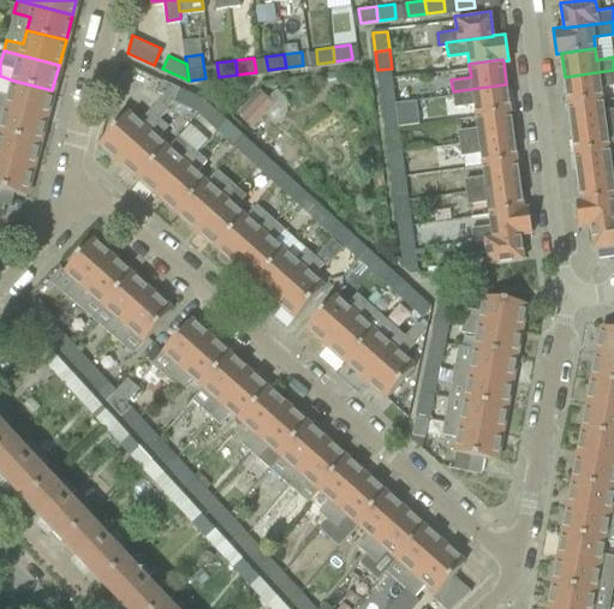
[(613,70),(565,77),(568,101),(601,97),(600,84),(613,82),(613,70)]
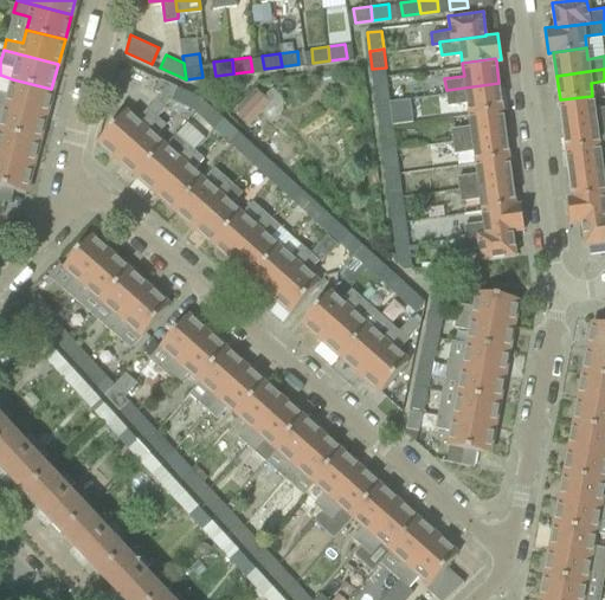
[(373,75),(377,100),(390,97),(387,73),(373,75)]
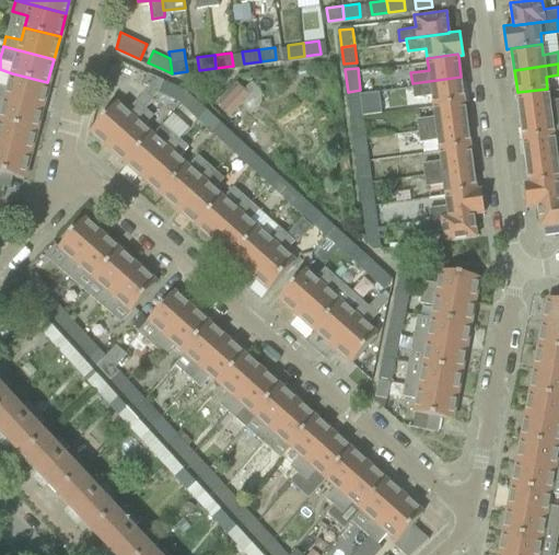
[(149,71),(143,82),(144,82),(159,89),(164,78),(149,71)]
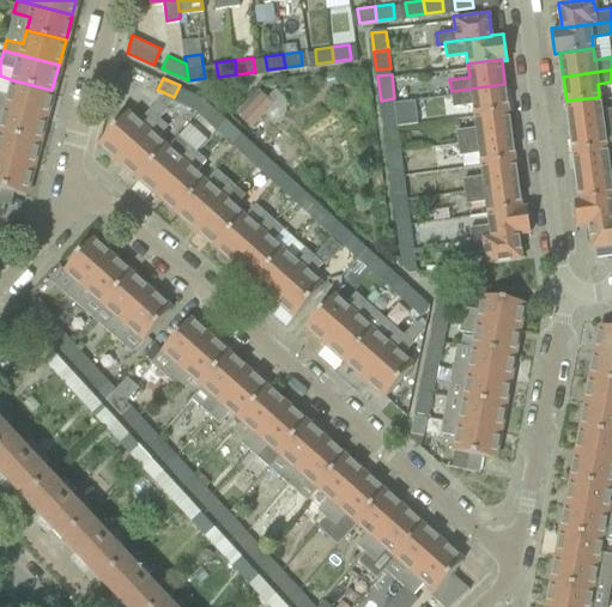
[(0,91),(0,103),(46,115),(52,90),(13,80),(10,93),(0,91)]
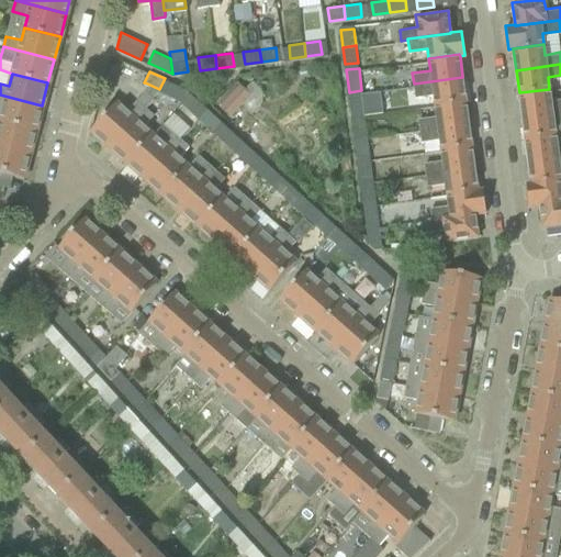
[(434,93),(435,103),(466,99),(462,77),(414,84),(415,96),(434,93)]
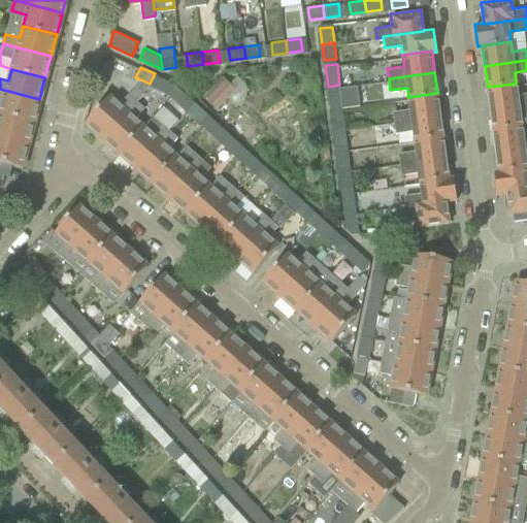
[(150,84),(150,85),(151,85),(163,91),(171,80),(155,73),(150,84)]
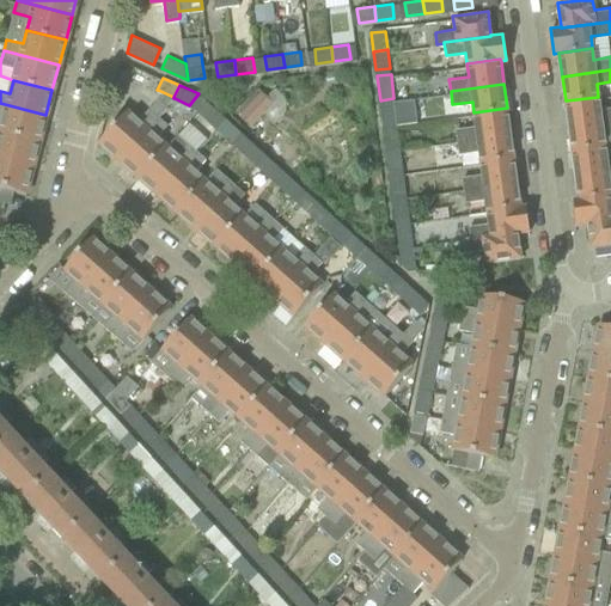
[(246,105),(239,114),(250,124),(274,101),(262,90),(258,86),(243,102),(246,105)]
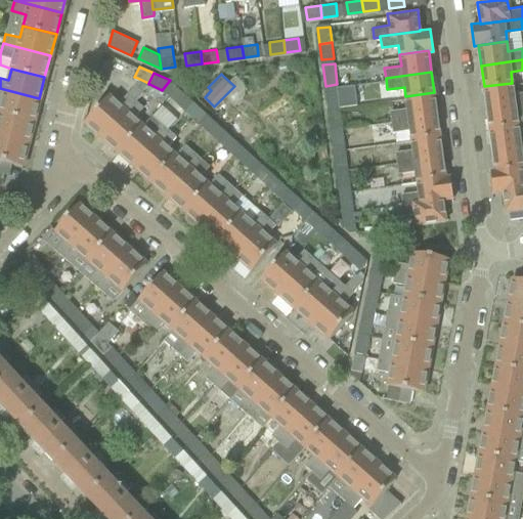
[(107,94),(85,120),(101,135),(134,98),(136,100),(143,91),(141,89),(135,83),(118,102),(107,94)]
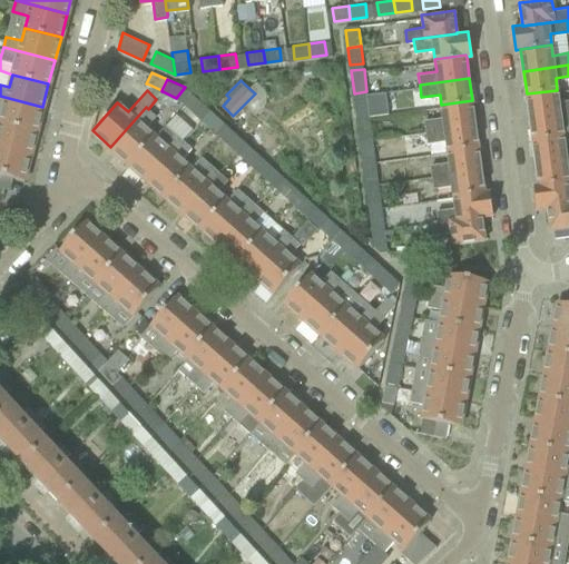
[(527,94),(529,116),(568,110),(568,98),(559,100),(557,90),(527,94)]
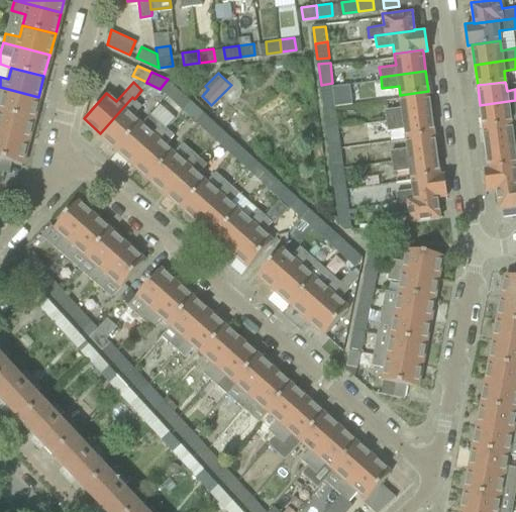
[(332,83),(321,85),(323,100),(334,98),(332,83)]
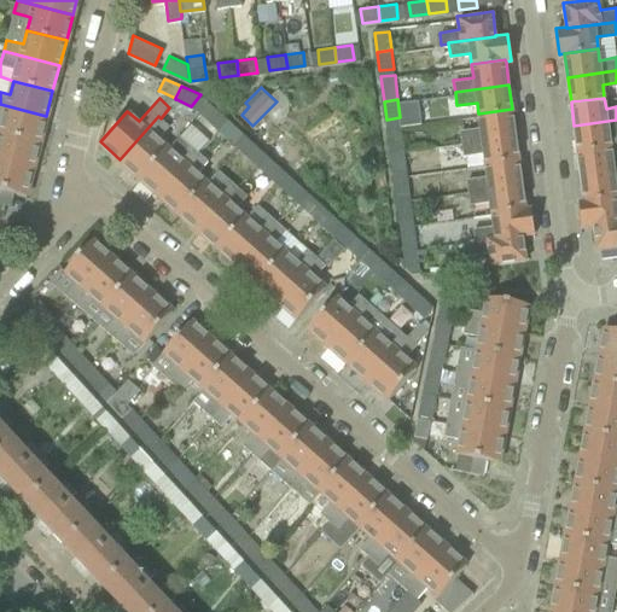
[(0,104),(0,116),(4,118),(0,130),(39,141),(46,116),(0,104)]
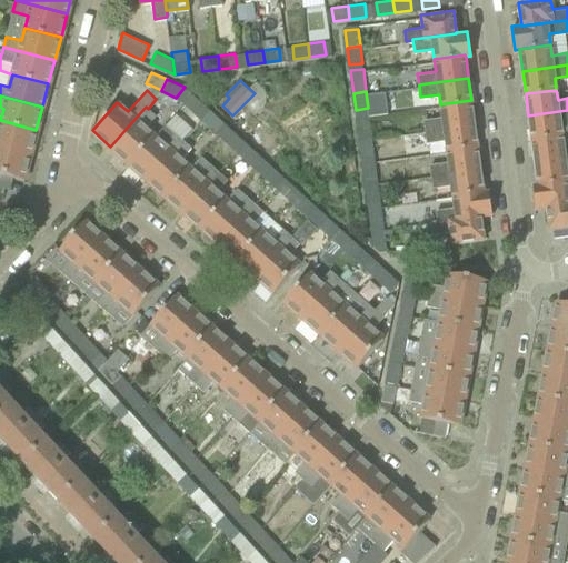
[(196,96),(187,106),(200,118),(209,108),(196,96)]
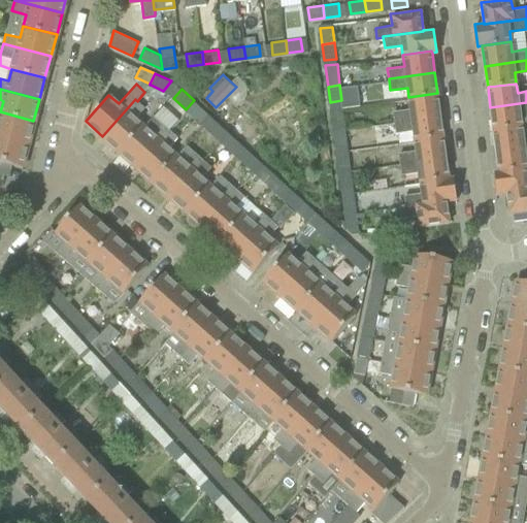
[(393,110),(394,120),(439,113),(437,93),(408,97),(409,108),(393,110)]
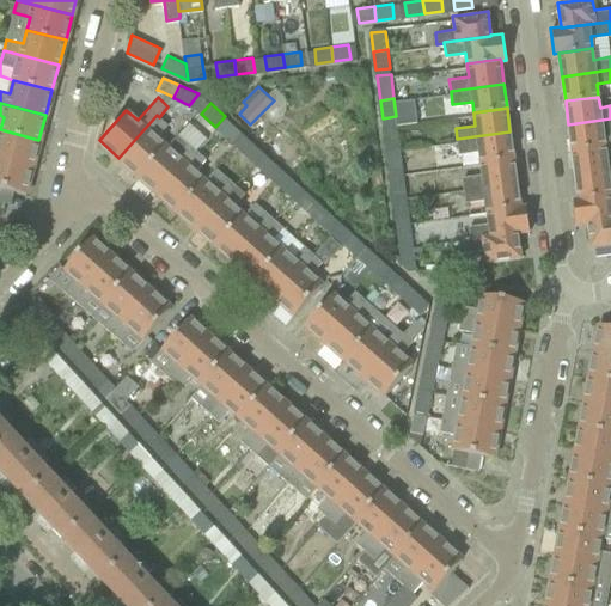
[(118,158),(139,175),(165,145),(154,135),(165,123),(157,115),(118,158)]
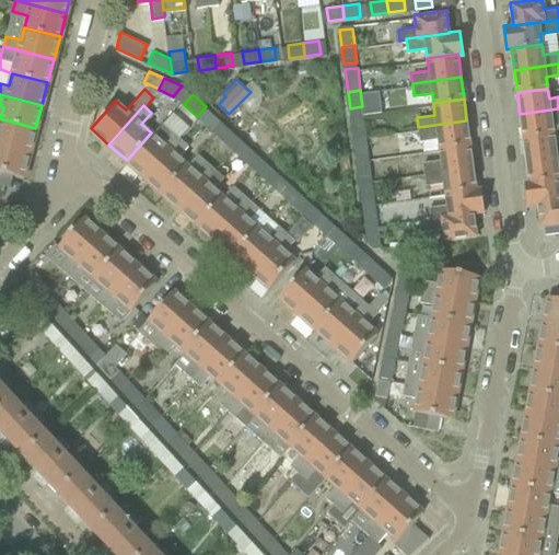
[(206,106),(197,116),(211,128),(219,118),(206,106)]
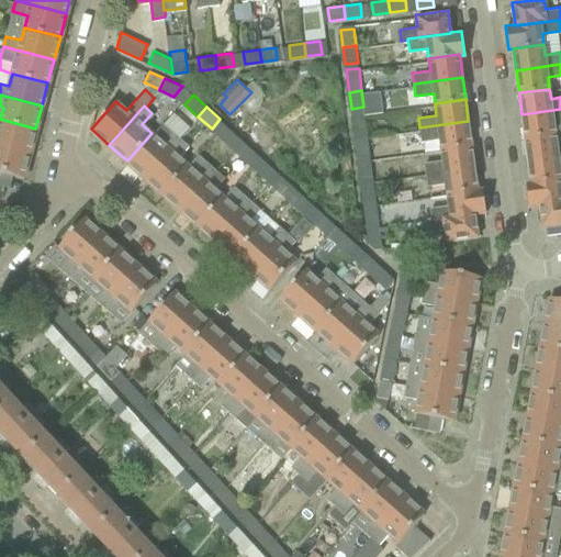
[(560,109),(522,114),(525,137),(560,132),(560,109)]
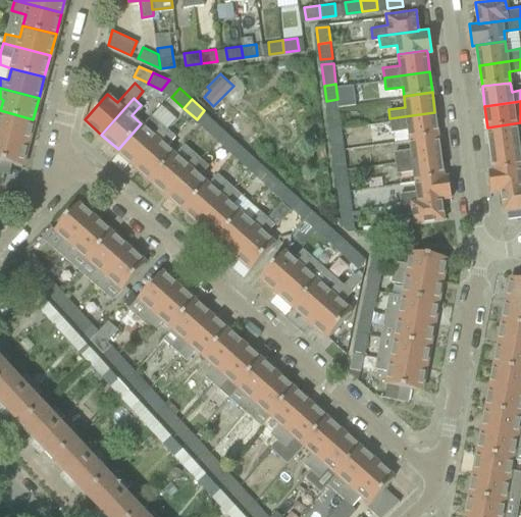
[(239,108),(226,121),(244,137),(256,123),(239,108)]
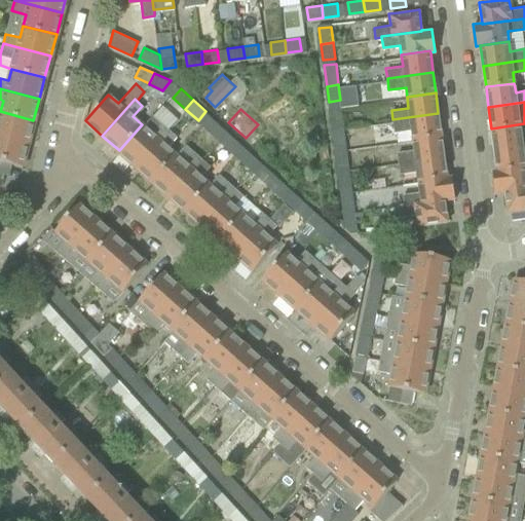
[(342,110),(330,112),(332,127),(344,126),(342,110)]
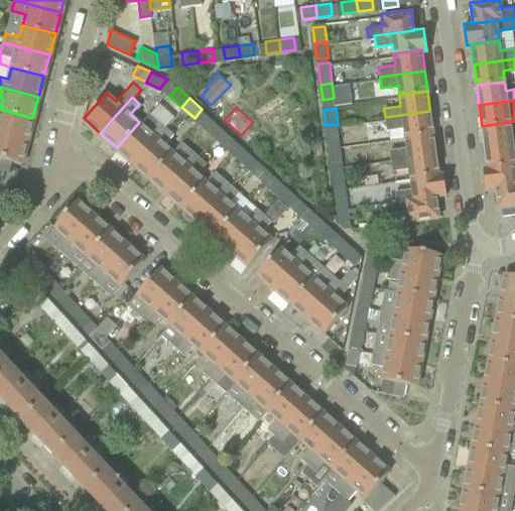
[(0,132),(27,139),(32,118),(0,109),(0,132)]
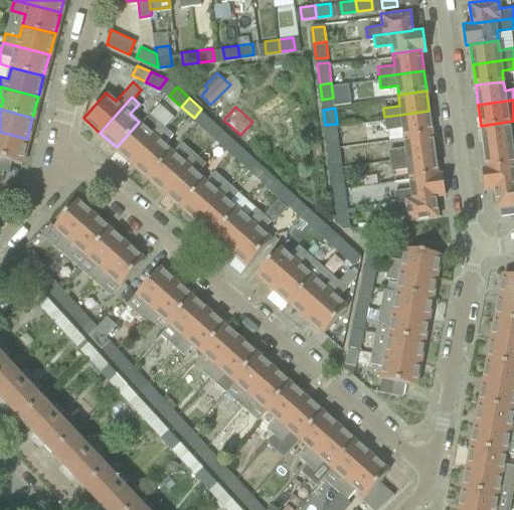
[(402,126),(403,135),(432,132),(429,111),(384,117),(386,128),(402,126)]
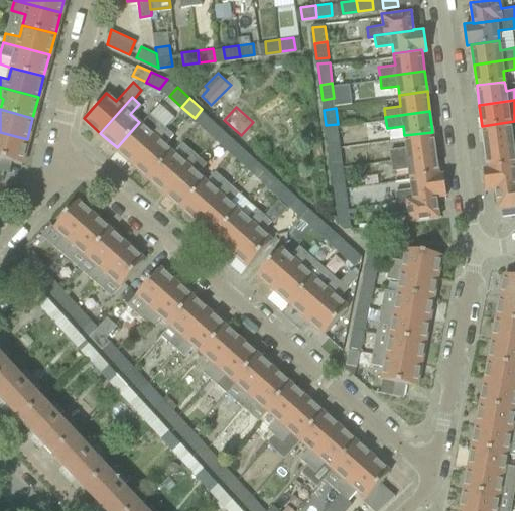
[(139,122),(117,147),(133,162),(164,126),(160,123),(148,112),(139,122)]
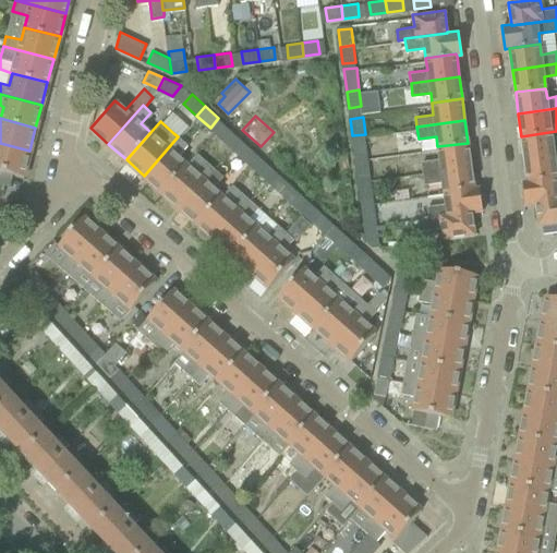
[(227,127),(218,135),(232,147),(240,137),(227,127)]
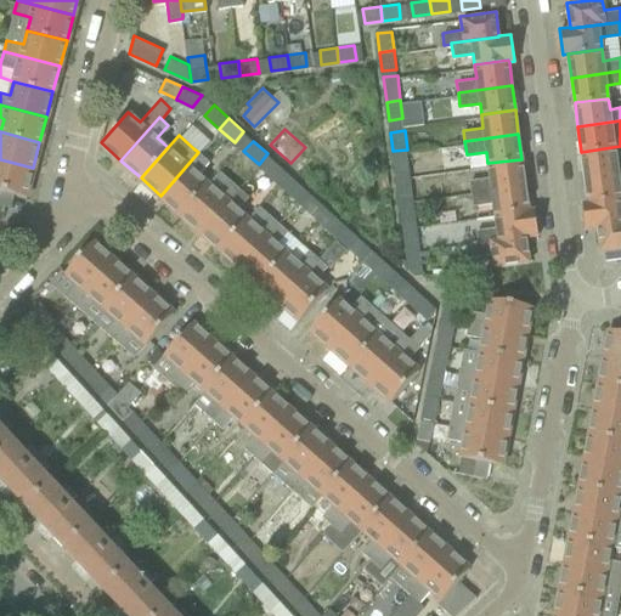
[(620,146),(581,152),(585,176),(620,170),(620,146)]
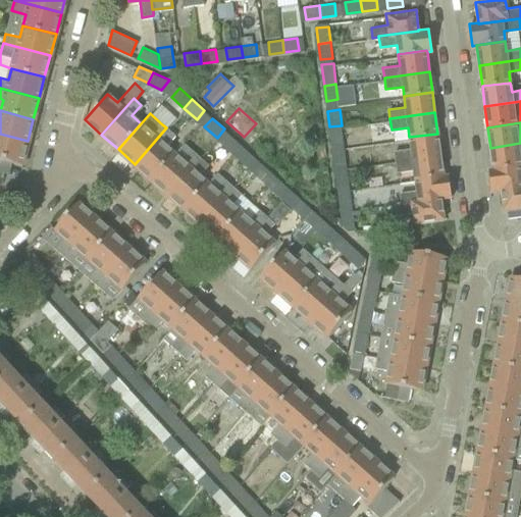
[(342,125),(329,126),(331,142),(344,141),(342,125)]
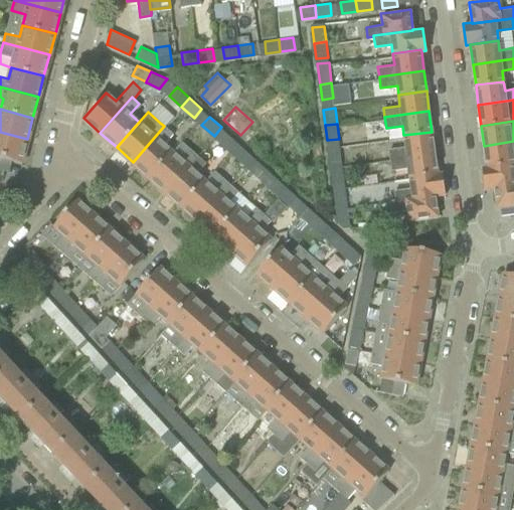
[(164,126),(133,162),(149,176),(172,150),(167,146),(164,144),(173,134),(164,126)]
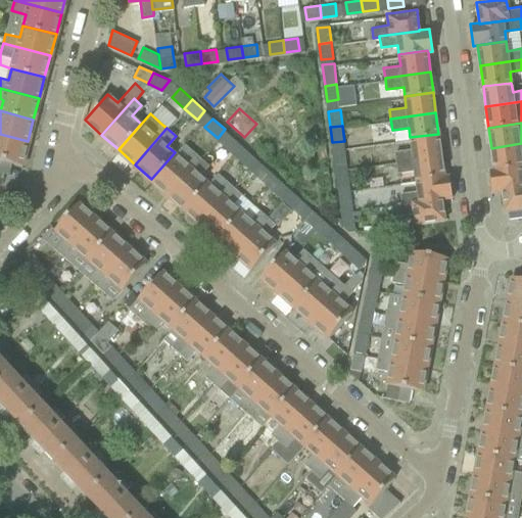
[(225,129),(218,138),(230,149),(237,140),(225,129)]
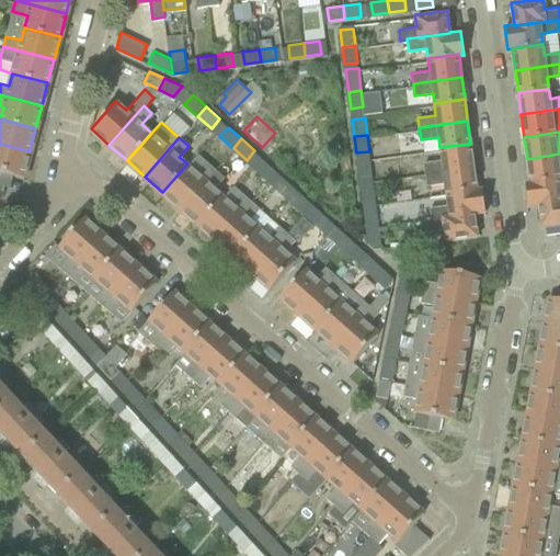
[(0,144),(0,169),(23,176),(30,151),(0,144)]
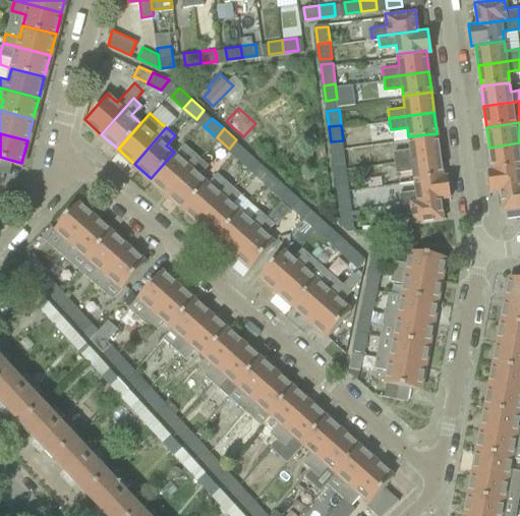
[(393,150),(394,160),(440,154),(437,133),(408,136),(410,148),(393,150)]
